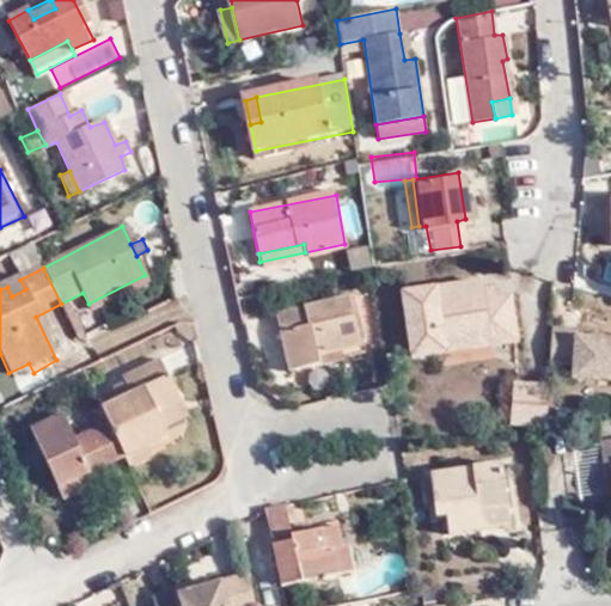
[(397,288),(407,348),(407,350),(440,346),(439,337),(482,330),(484,340),(512,335),(512,332),(506,291),(488,294),(476,297),(475,285),(474,276),(397,288)]
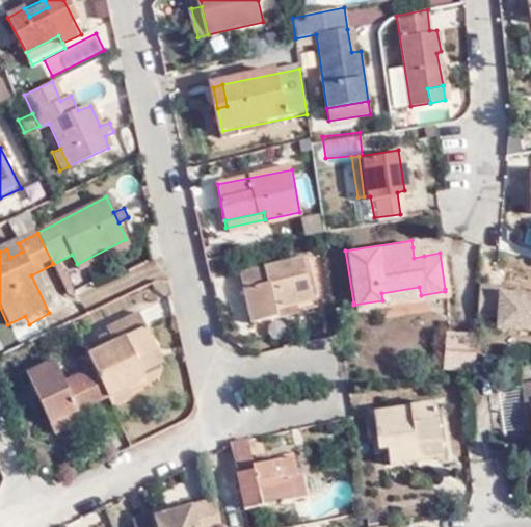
[(18,243),(6,249),(10,258),(22,252),(18,243)]
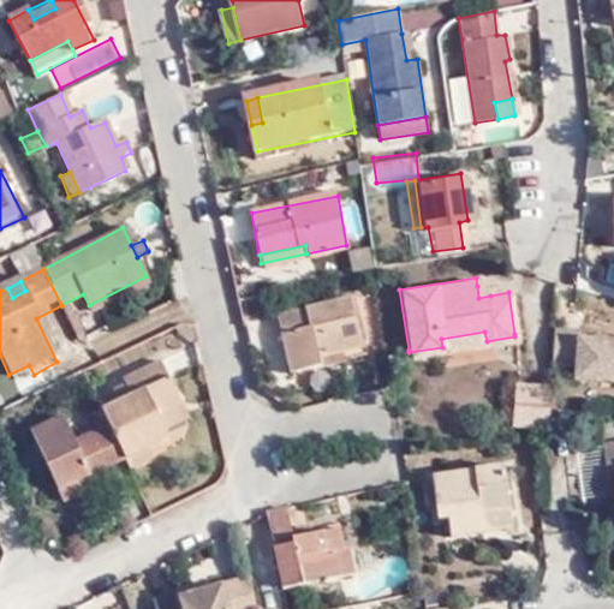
[(379,334),(374,285),(359,286),(364,335),(379,334)]
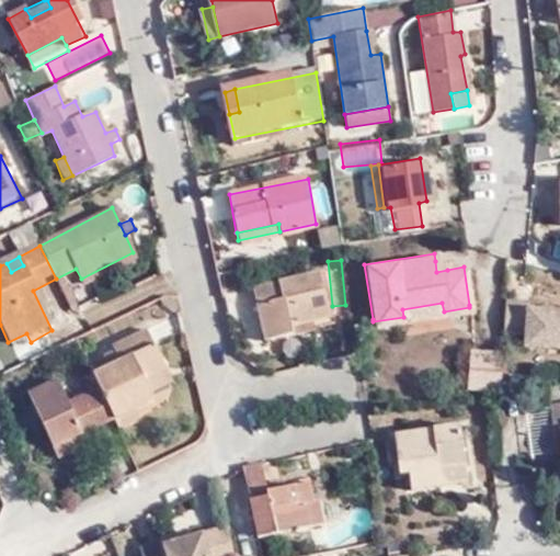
[(446,260),(435,261),(436,272),(447,270),(446,260)]
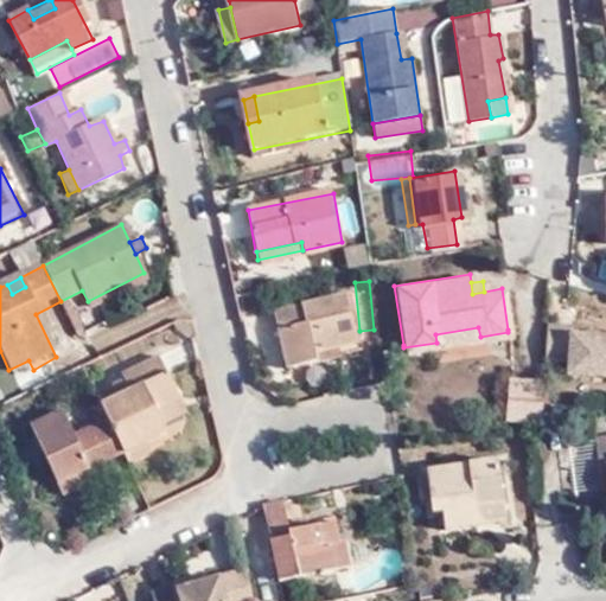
[(282,373),(305,368),(303,358),(352,347),(340,299),(269,313),(282,373)]
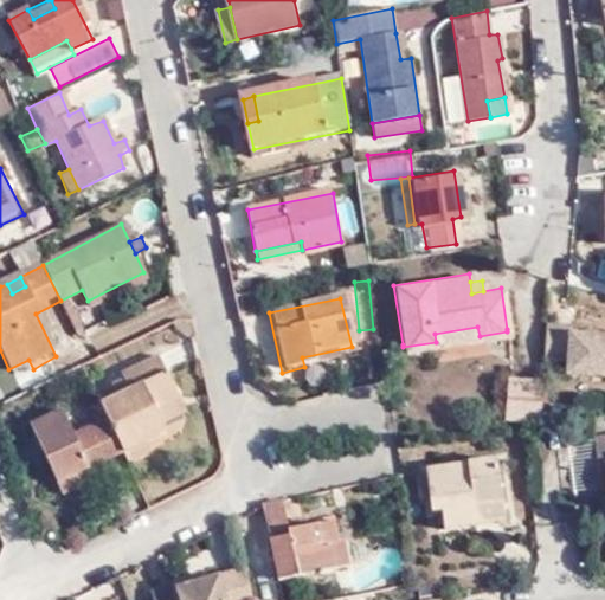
[(541,309),(539,346),(561,347),(561,360),(604,362),(604,322),(566,320),(567,311),(541,309)]
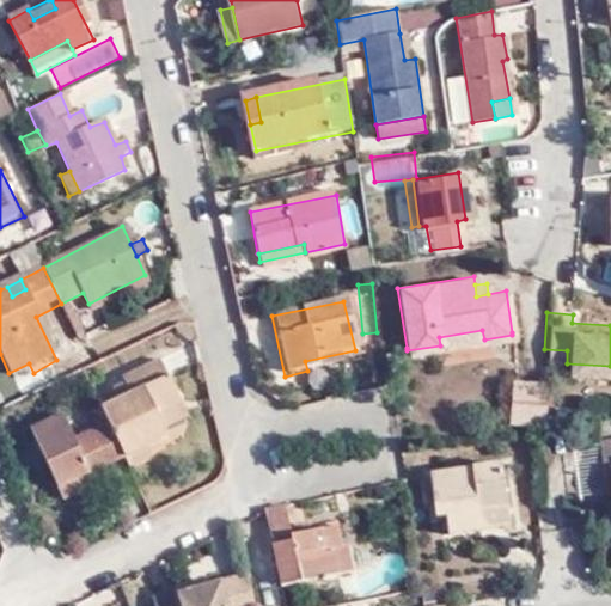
[(440,346),(484,340),(482,330),(439,337),(440,346)]
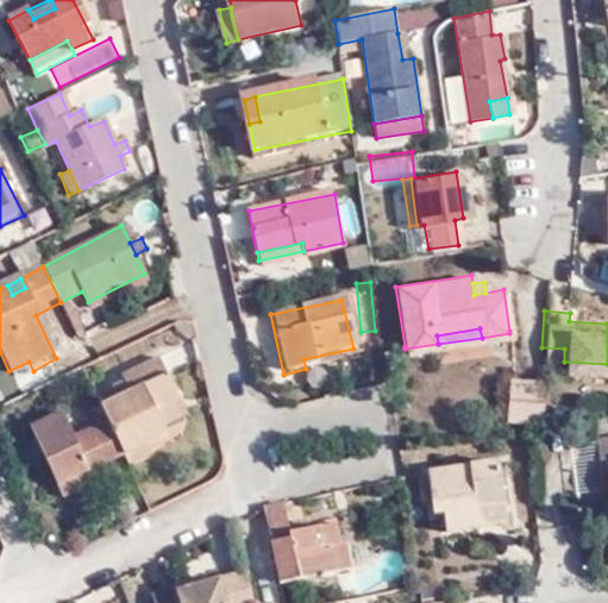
[(100,400),(108,418),(125,452),(146,441),(169,431),(165,421),(157,406),(181,394),(161,352),(125,369),(127,374),(132,385),(118,393),(100,400)]
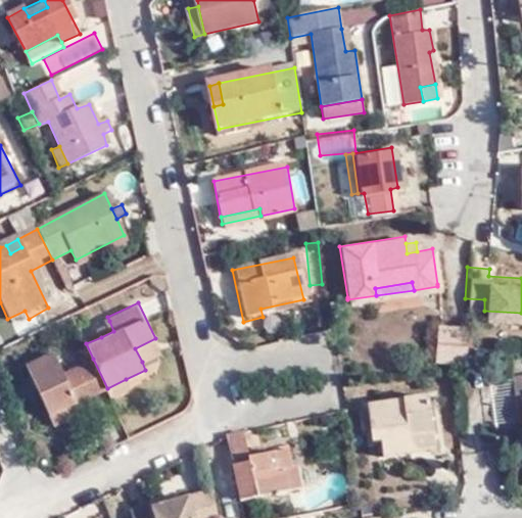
[(11,328),(29,319),(25,311),(7,319),(11,328)]
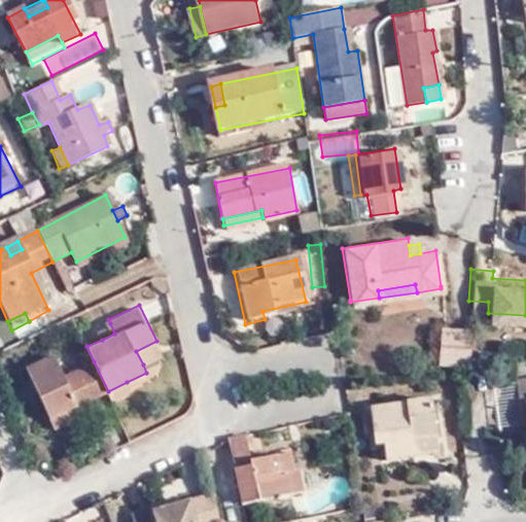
[(98,331),(102,340),(114,334),(110,323),(98,331)]
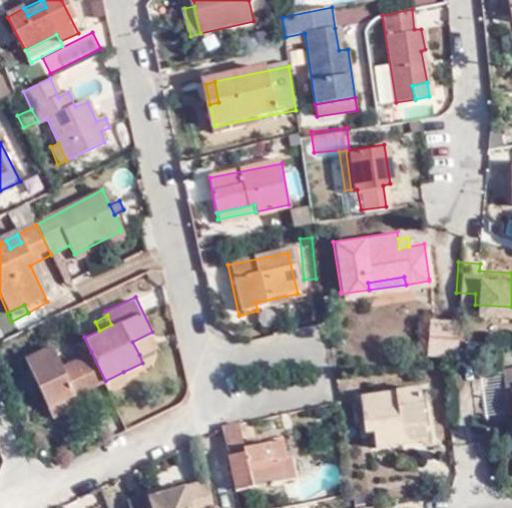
[(424,351),(453,351),(453,347),(454,318),(425,318),(424,351)]
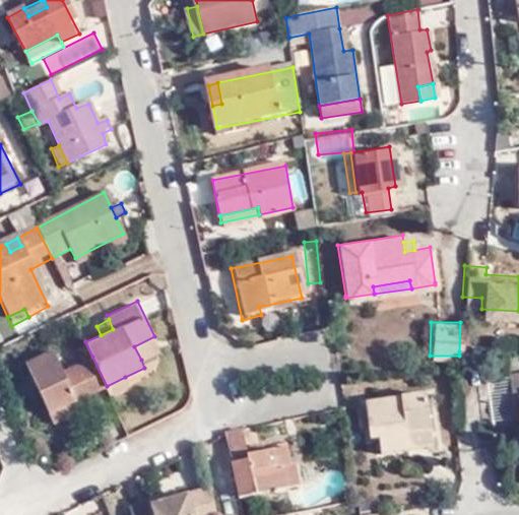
[(161,349),(154,336),(134,346),(141,360),(161,349)]
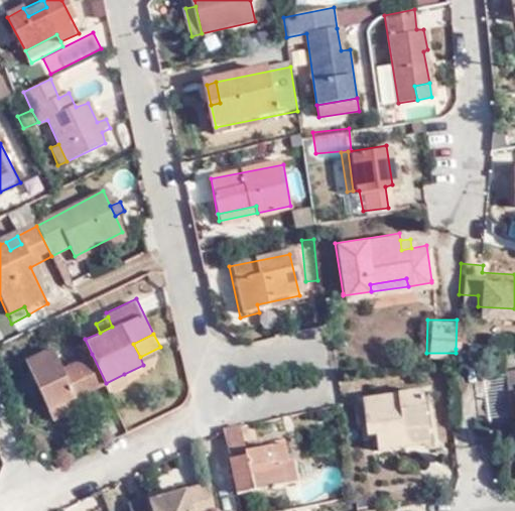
[(85,393),(106,383),(92,354),(62,368),(52,349),(25,362),(48,410),(85,393)]
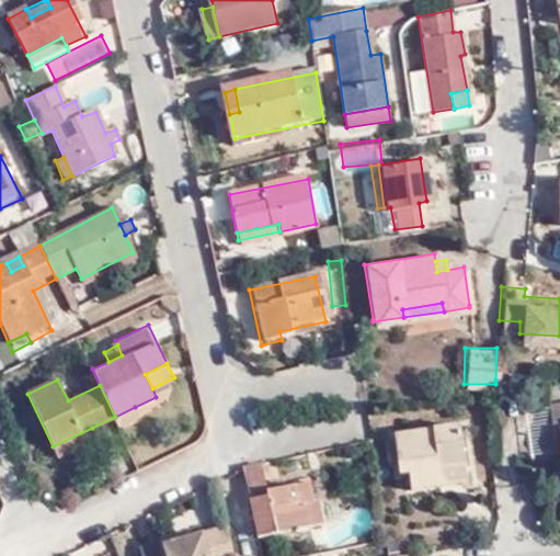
[(139,418),(135,407),(115,417),(121,427),(139,418)]
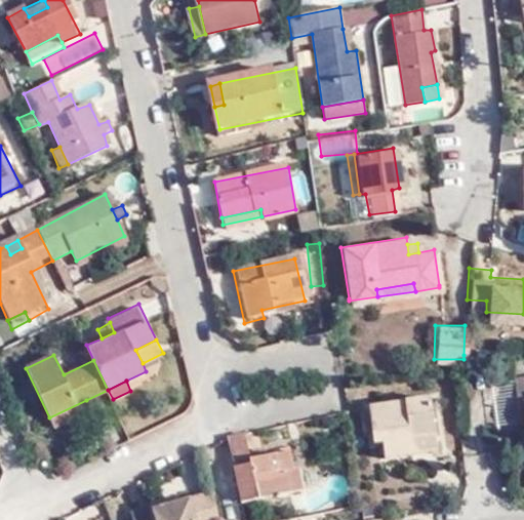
[(398,435),(439,430),(434,391),(409,395),(409,397),(410,409),(395,411),(398,435)]
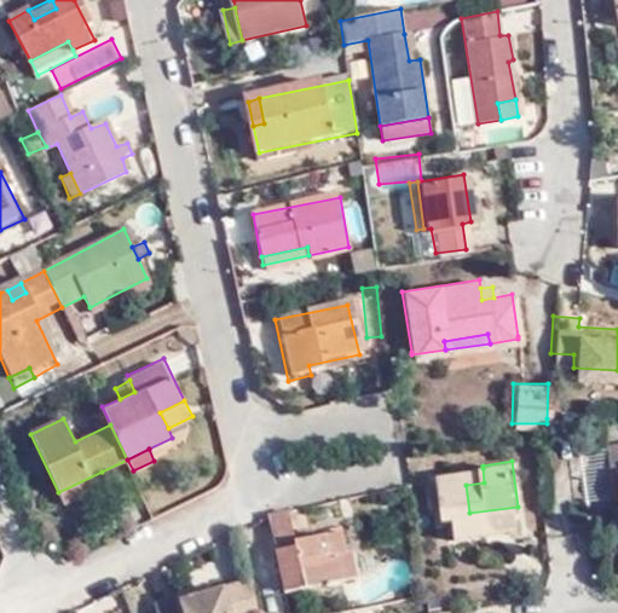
[(458,515),(469,513),(466,485),(484,483),(483,468),(440,474),(445,516),(457,514),(458,514),(458,515)]
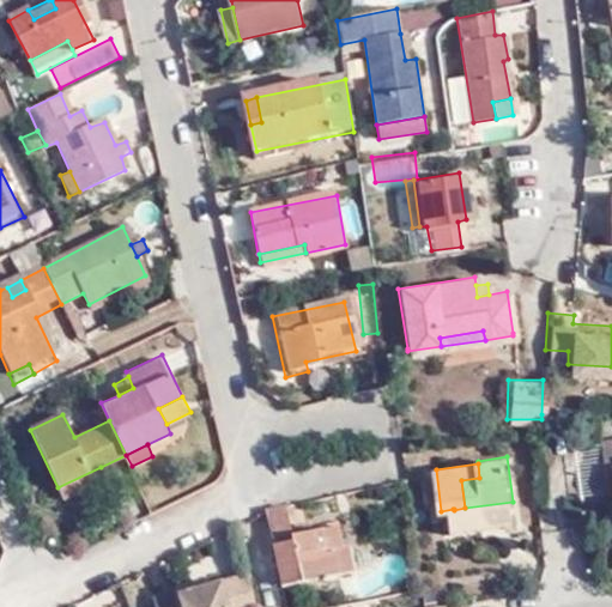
[(101,467),(58,487),(64,501),(107,480),(101,467)]
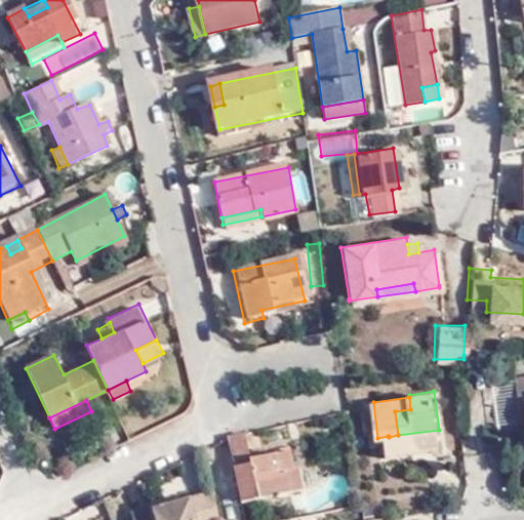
[(442,444),(439,430),(398,435),(389,437),(389,436),(388,436),(391,451),(442,444)]
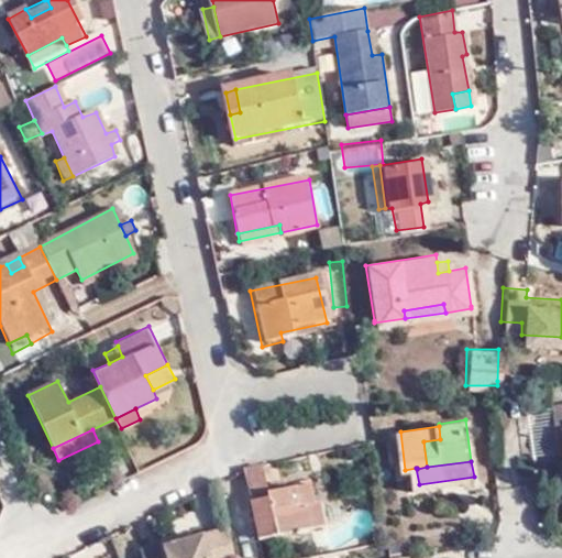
[(278,468),(264,471),(243,474),(251,506),(268,505),(268,495),(267,487),(281,484),(278,468)]
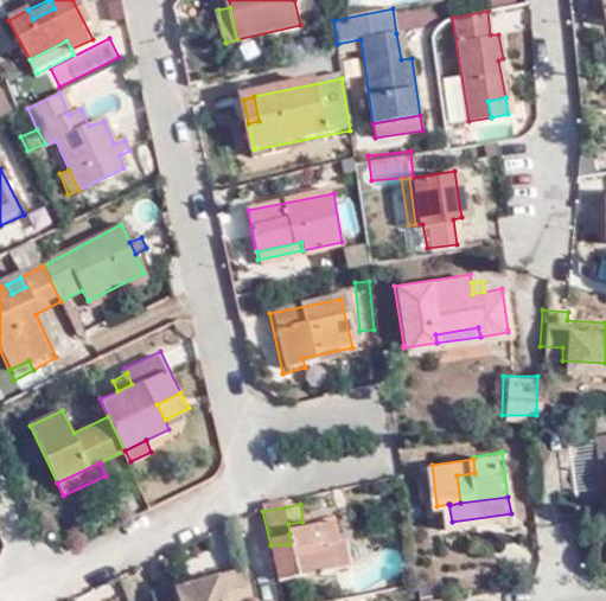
[(353,555),(371,552),(368,529),(350,531),(353,555)]
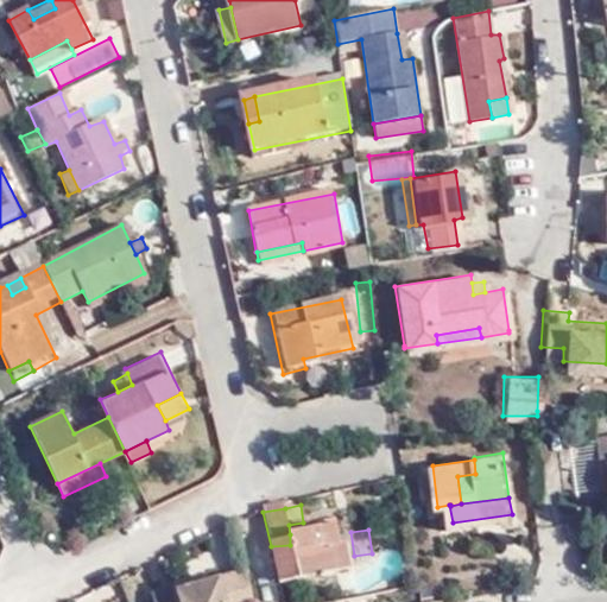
[(271,546),(280,589),(297,587),(296,578),(340,575),(337,563),(352,562),(349,534),(290,534),(290,545),(271,546)]
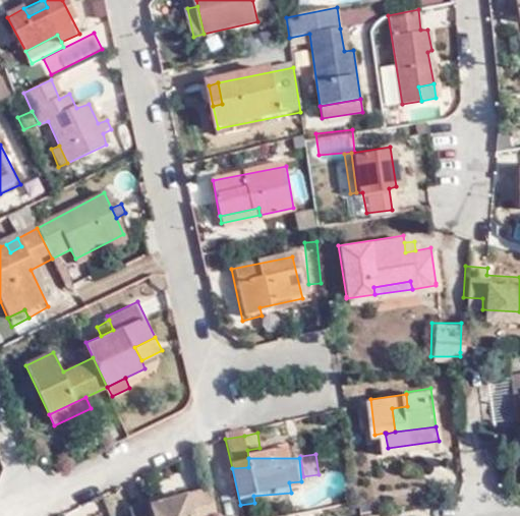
[(198,515),(216,510),(210,481),(170,494),(150,501),(148,495),(128,502),(131,512),(132,515),(198,515)]
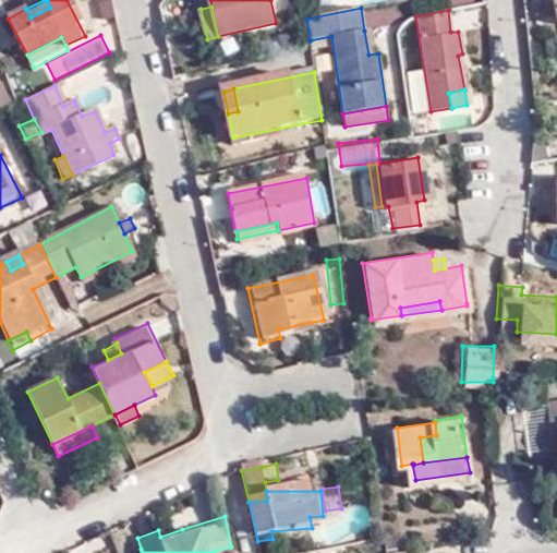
[(160,537),(182,529),(178,519),(156,527),(158,530),(160,537)]
